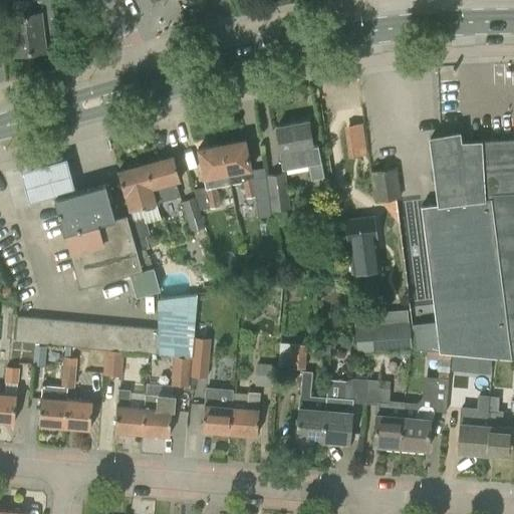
[(44,50),(42,33),(58,31),(49,0),(22,0),(23,0),(14,2),(16,15),(10,16),(12,36),(0,38),(2,53),(14,52),(15,54),(44,50)]
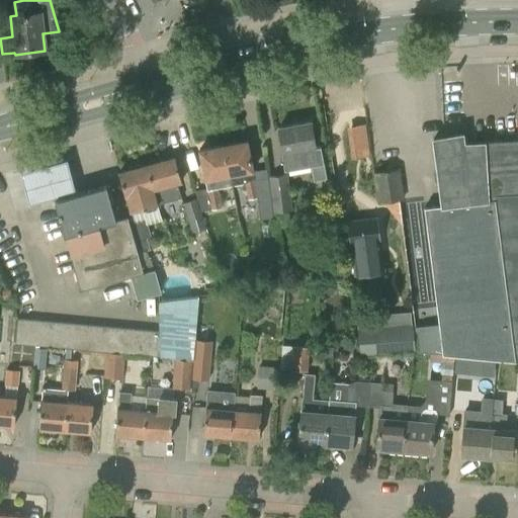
[(282,153),(281,153),(284,170),(310,166),(313,182),(327,179),(320,146),(315,147),(310,121),(278,127),(282,153)]
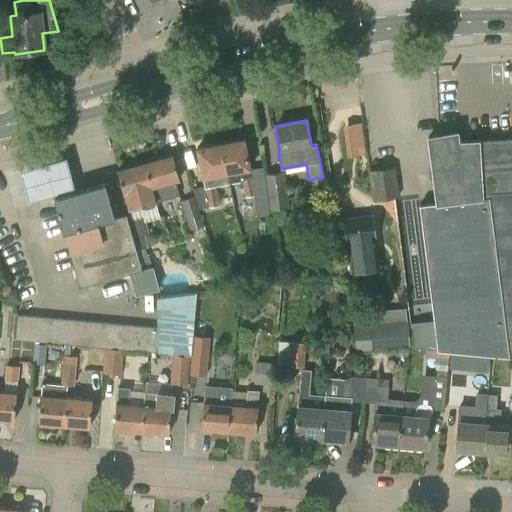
[(419,205),(434,320),(410,323),(413,350),(437,351),(450,352),(461,353),(511,357),(511,137),(459,141),(457,132),(439,135),(428,138),(436,203),(419,205)]
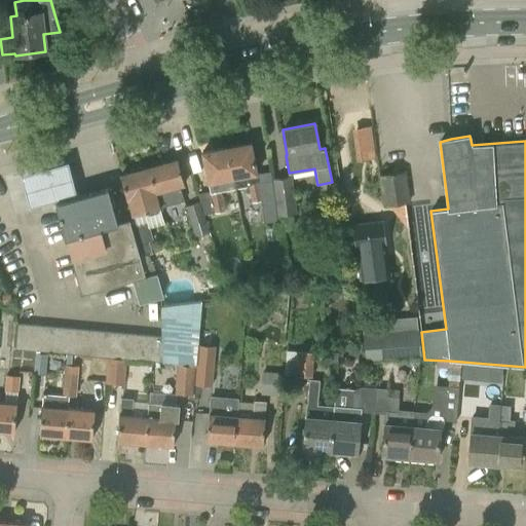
[(250,143),(225,148),(234,189),(249,187),(251,202),(260,201),(263,224),(276,222),(270,180),(258,182),(256,174),(250,143)]
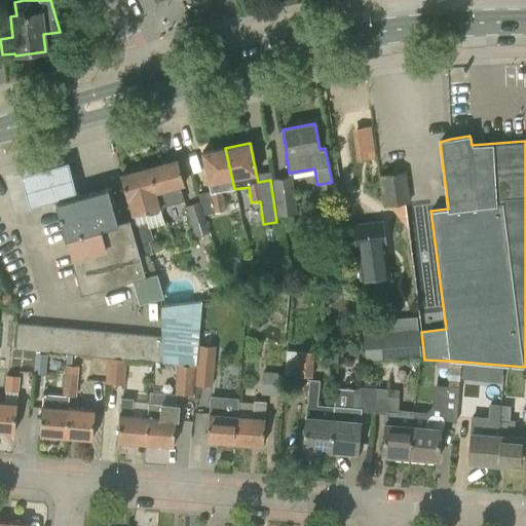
[(225,148),(201,152),(208,183),(209,191),(197,194),(204,216),(225,212),(221,192),(234,189),(225,148)]
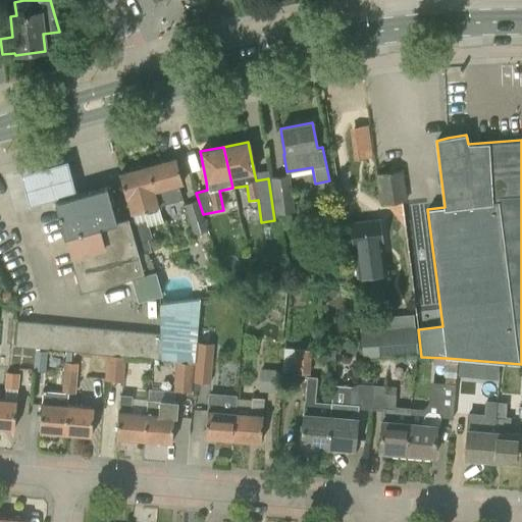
[(175,158),(147,166),(158,206),(185,199),(180,184),(183,183),(175,158)]
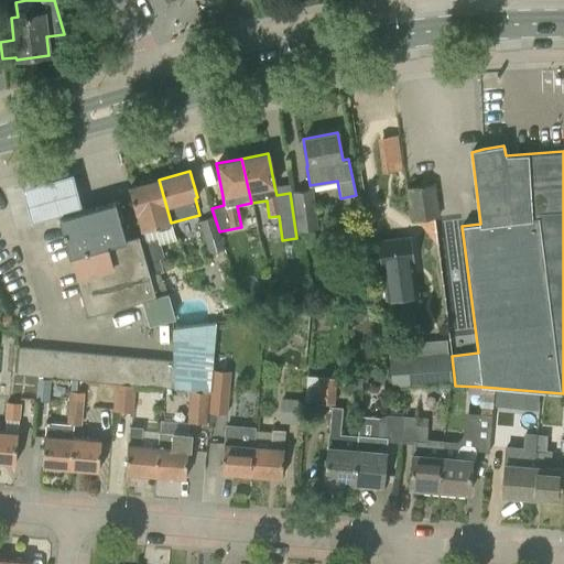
[(30,227),(80,213),(71,177),(20,192),(30,227)]
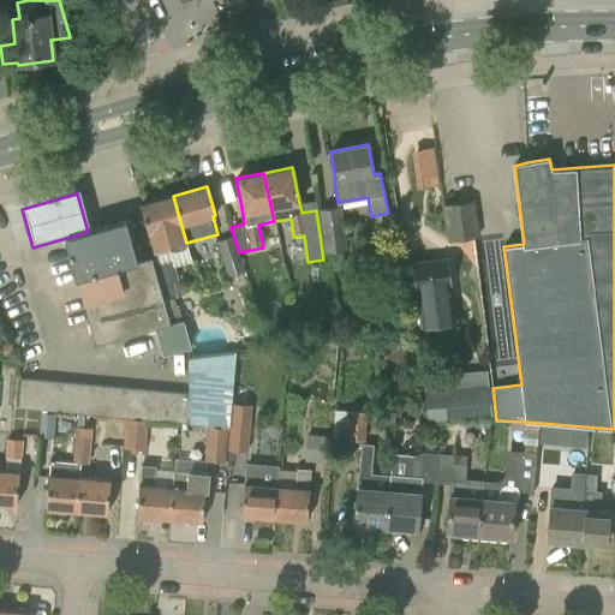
[(173,196),(141,206),(148,234),(154,252),(186,243),(173,196)]
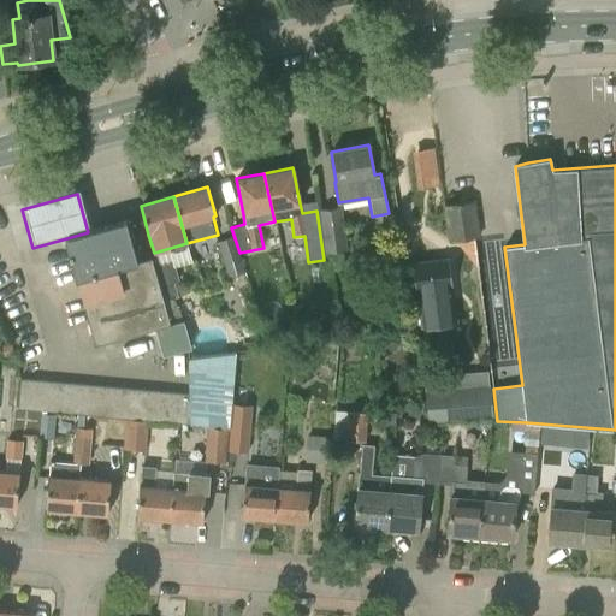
[(449,242),(454,243),(473,241),(480,238),(474,200),(443,205),(449,242)]
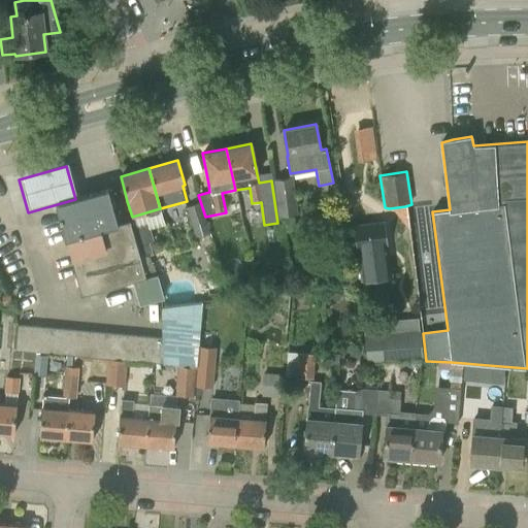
[(292,177),(271,180),(277,223),(278,227),(290,226),(289,217),(298,216),(292,177)]
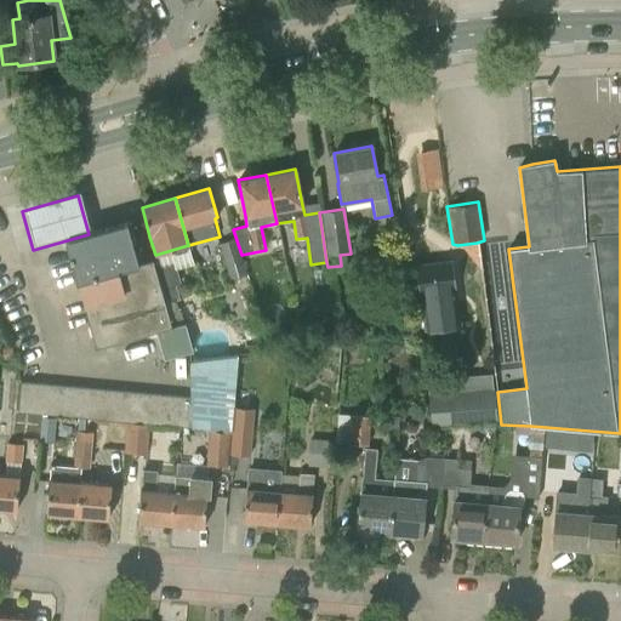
[(152,260),(138,265),(126,223),(89,234),(64,240),(96,348),(155,331),(164,359),(191,352),(183,324),(176,300),(180,300),(176,286),(181,285),(174,261),(154,267),(152,260)]
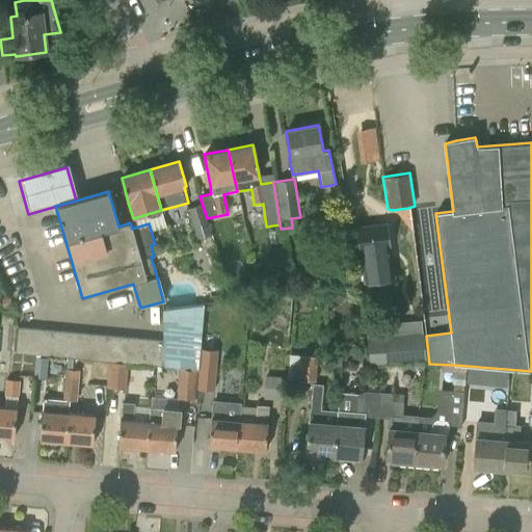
[(187,208),(196,237),(211,233),(202,204),(187,208)]
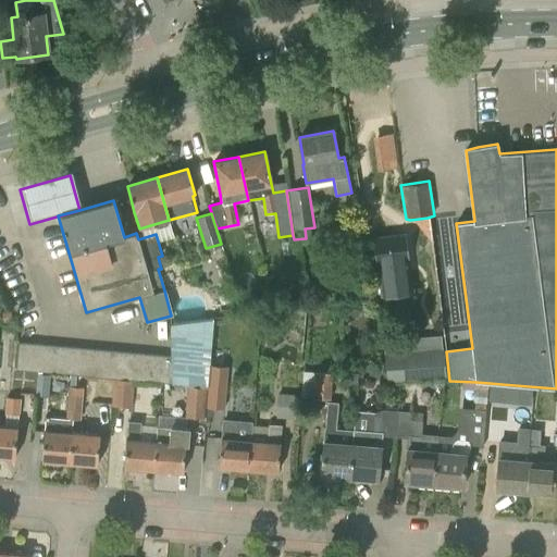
[(407,259),(408,259),(405,235),(373,238),(376,262),(378,262),(382,294),(411,289),(407,259)]
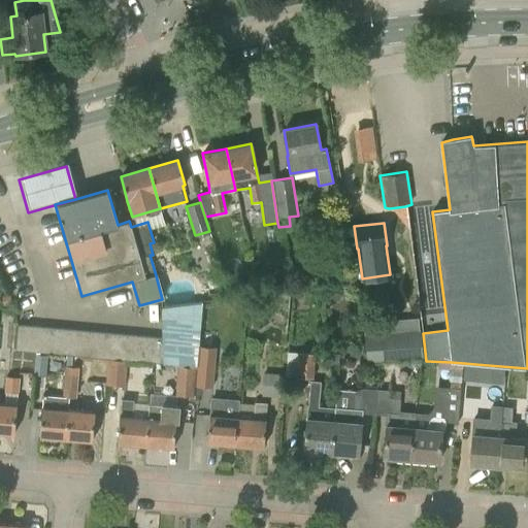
[(210,291),(212,300),(228,297),(225,287),(210,291)]
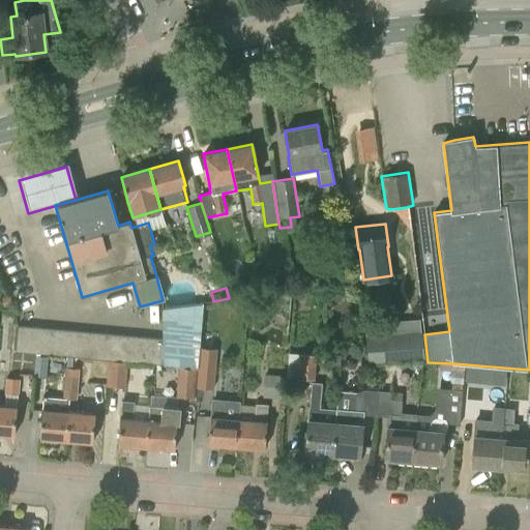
[(178,367),(197,369),(202,302),(160,308),(162,339),(159,365),(178,367)]
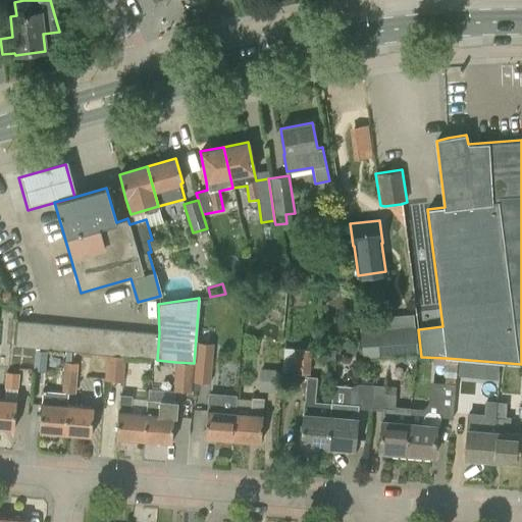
[(14,348),(25,349),(28,322),(16,321),(14,348)]
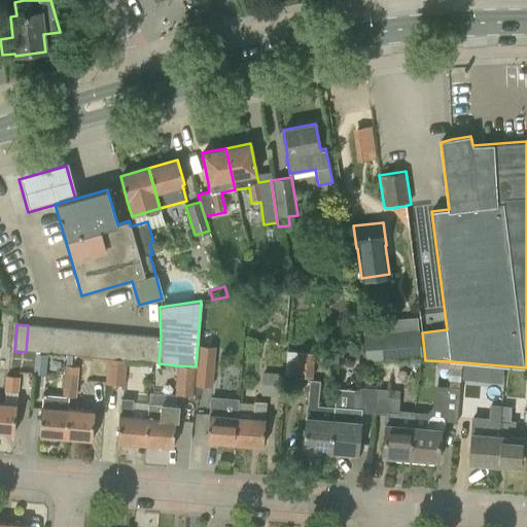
[(38,353),(40,326),(28,325),(26,352),(38,353)]
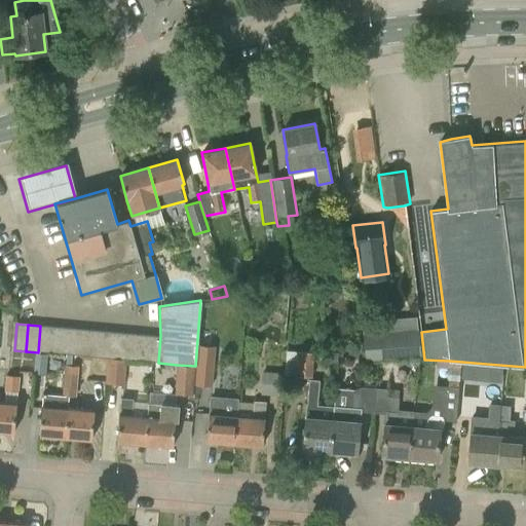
[(50,353),(52,328),(40,326),(38,352),(50,353)]
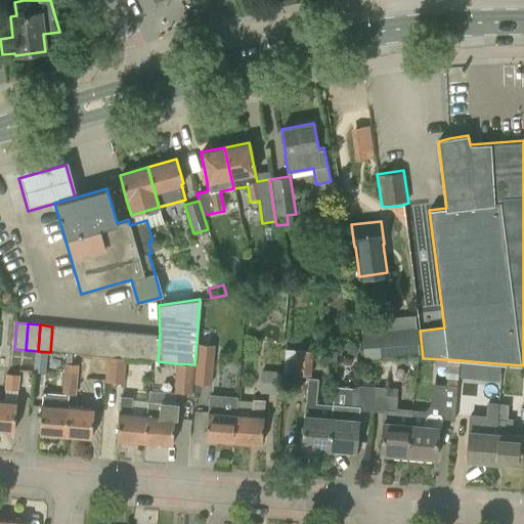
[(61,353),(64,326),(52,326),(50,352),(61,353)]
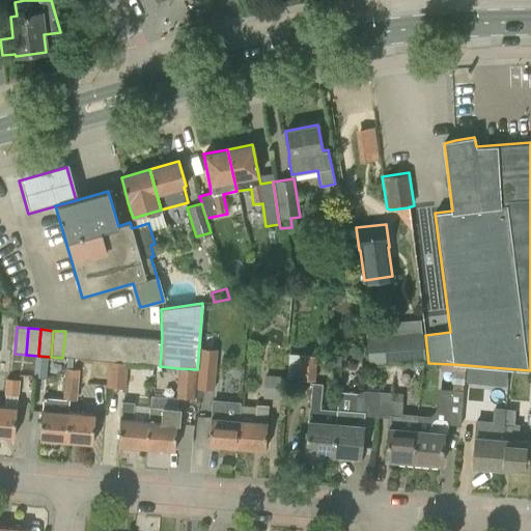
[(75,359),(77,332),(65,331),(62,358),(75,359)]
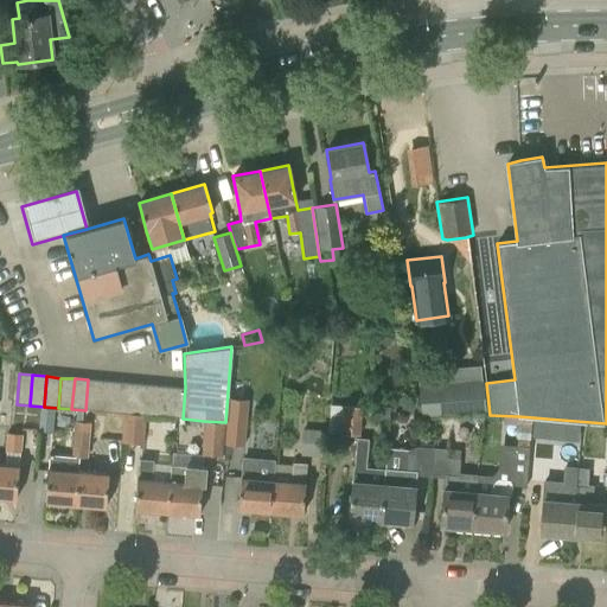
[(100,411),(102,381),(88,379),(85,410),(100,411)]
